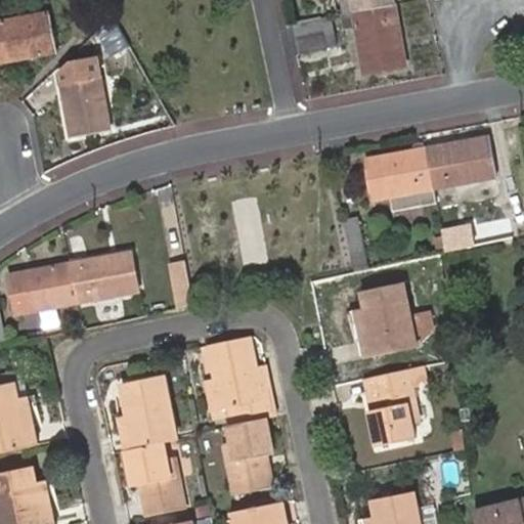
[(355,12),(395,6),(393,0),(352,0),(352,1),(355,12)]
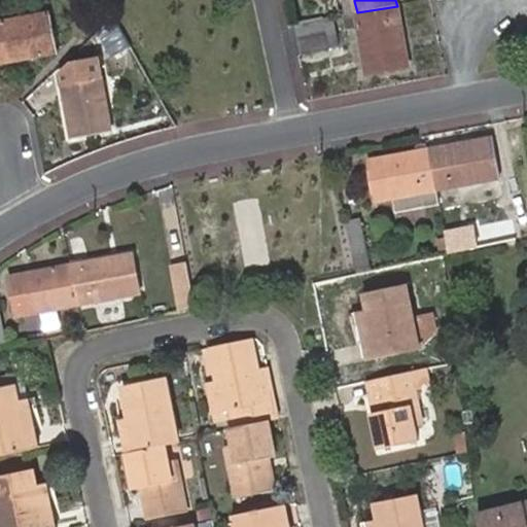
[(357,12),(354,1),(345,3),(348,14),(357,12)]
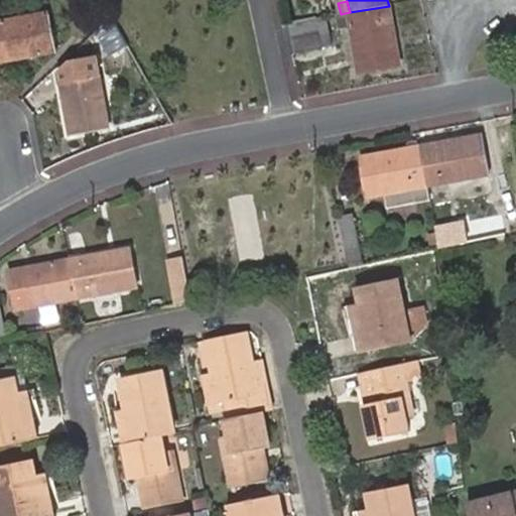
[(399,66),(389,6),(350,12),(352,29),(360,73),(399,66)]
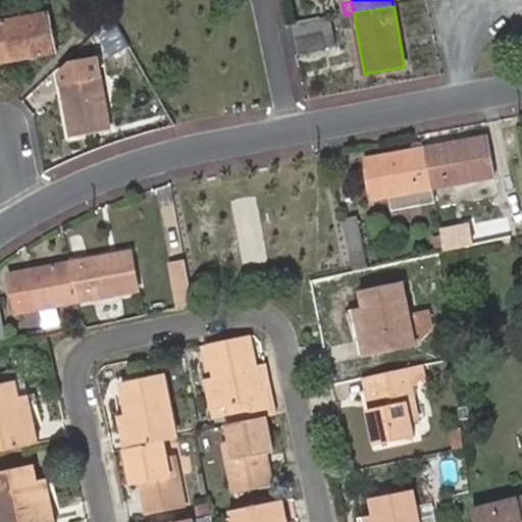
[(354,12),(345,14),(342,15),(345,33),(356,30),(354,12)]
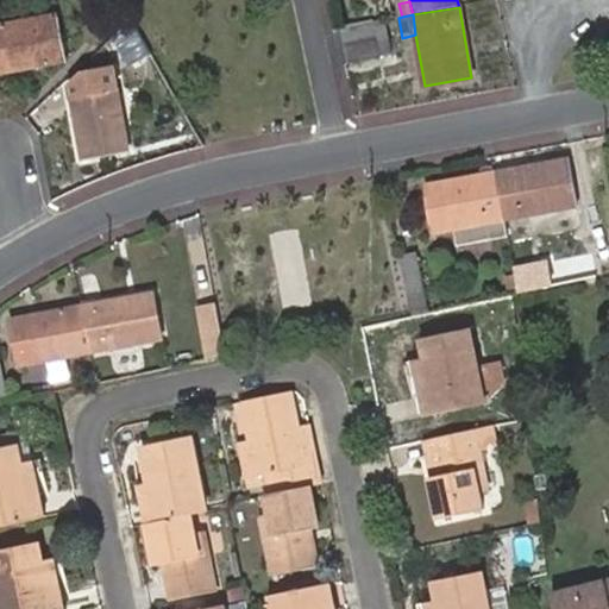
[(55,16),(0,26),(0,74),(64,61),(55,16)]
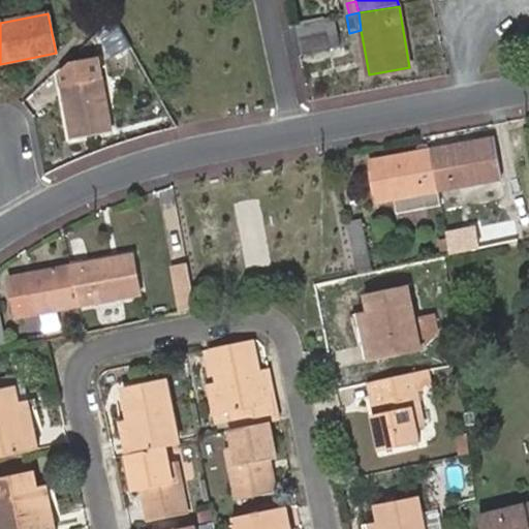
[(336,23),(318,26),(320,36),(328,34),(331,51),(341,49),(336,23)]
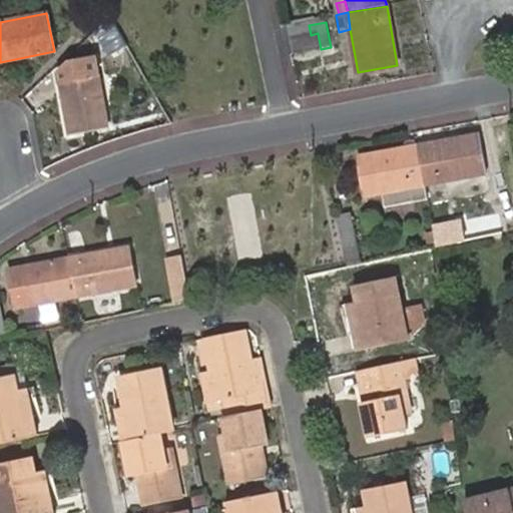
[(114,25),(105,31),(118,54),(127,48),(114,25)]
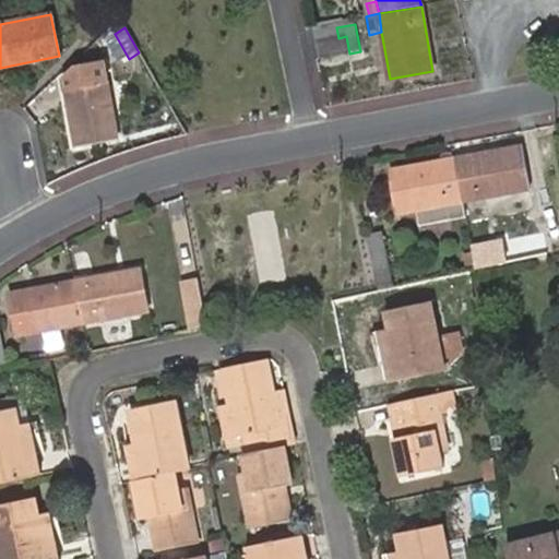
[(339,38),(336,27),(314,31),(321,58),(349,54),(346,36),(339,38)]
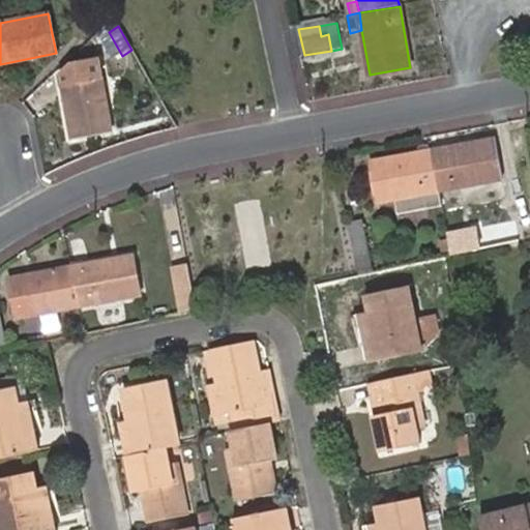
[(63,87),(72,139),(112,130),(101,79),(98,64),(68,70),(71,85),(63,87)]
